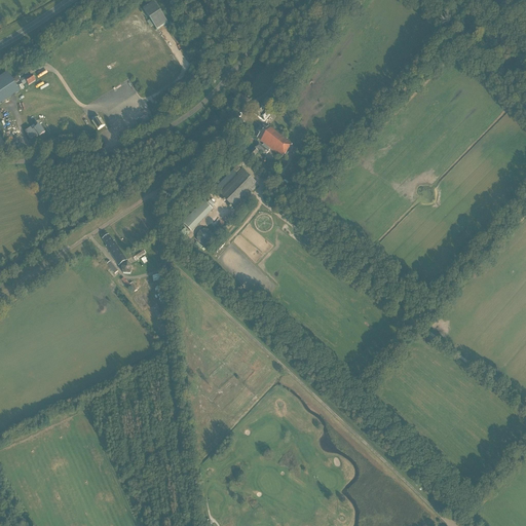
[(154,3),(144,10),(157,30),(167,24),(154,3)]
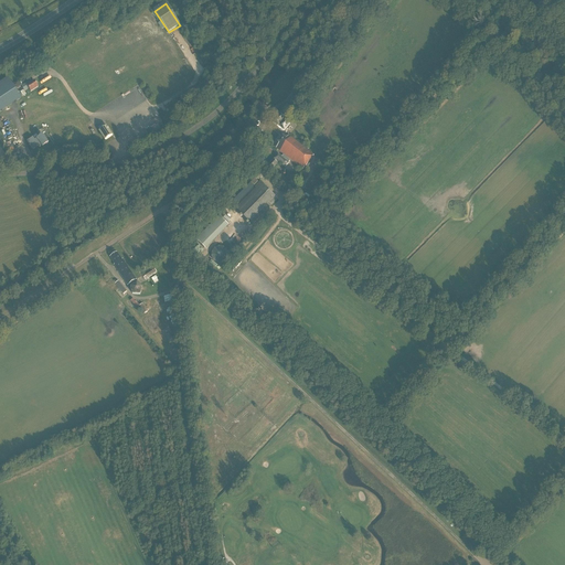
[(127,34),(109,44),(114,53),(131,43),(127,34)]
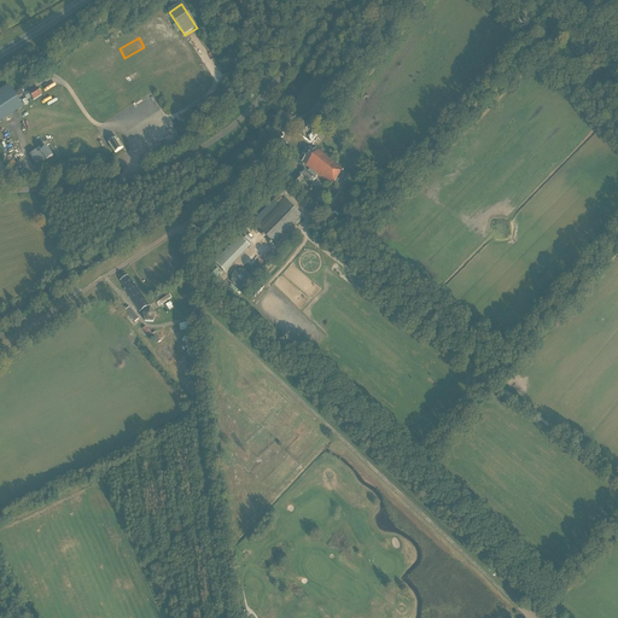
[(114,52),(94,63),(99,73),(120,62),(114,52)]
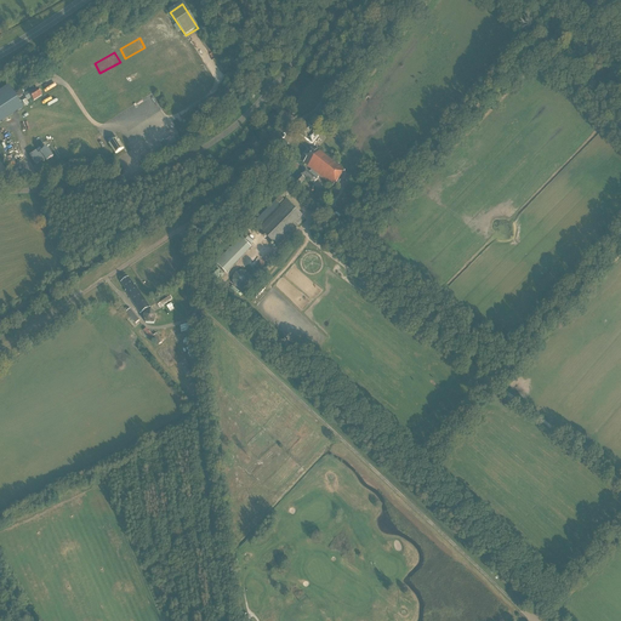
[(0,125),(23,112),(10,89),(0,93),(0,125)]
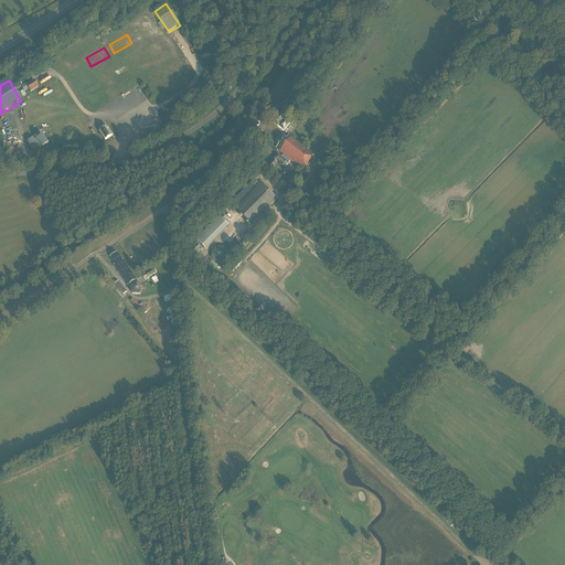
[(34,82),(27,86),(25,84),(21,86),(24,92),(28,89),(30,93),(38,87),(34,82)]
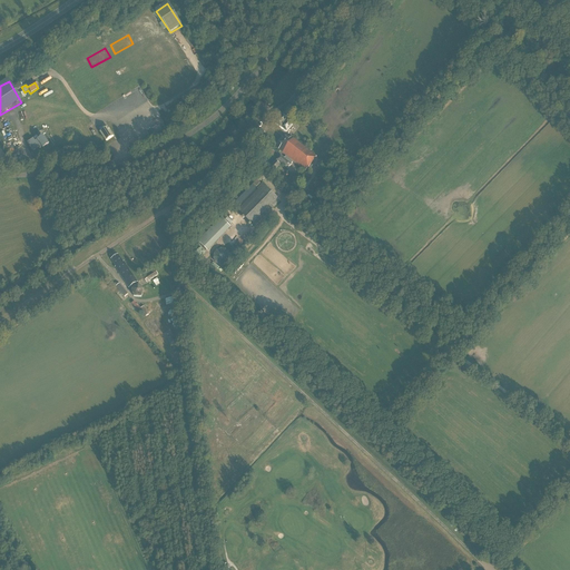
[(284,115),(276,125),(285,133),(293,123),(284,115)]
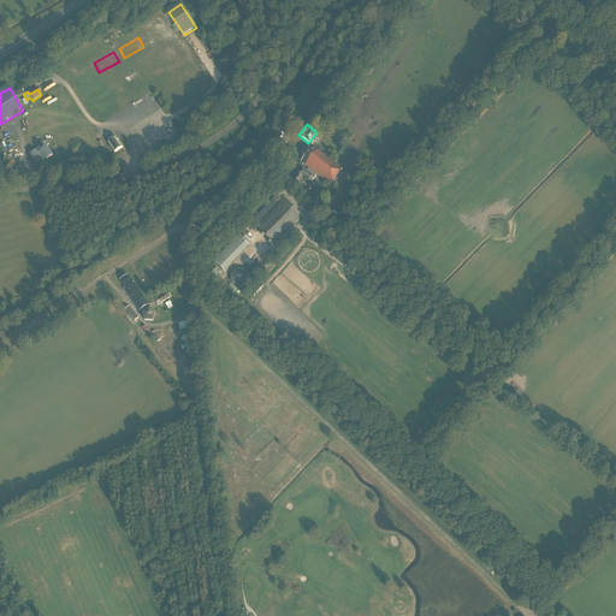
[(114,140),(111,135),(96,144),(102,154),(111,148),(114,154),(123,148),(117,138),(114,140)]
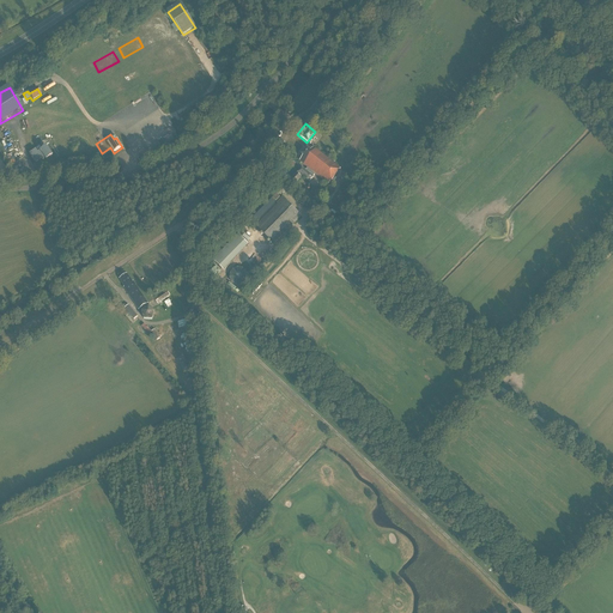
[(303,146),(299,152),(303,155),(302,156),(303,157),(299,162),(308,168),(316,174),(328,184),(340,169),(314,147),(310,151),(307,149),(307,150),(303,146)]
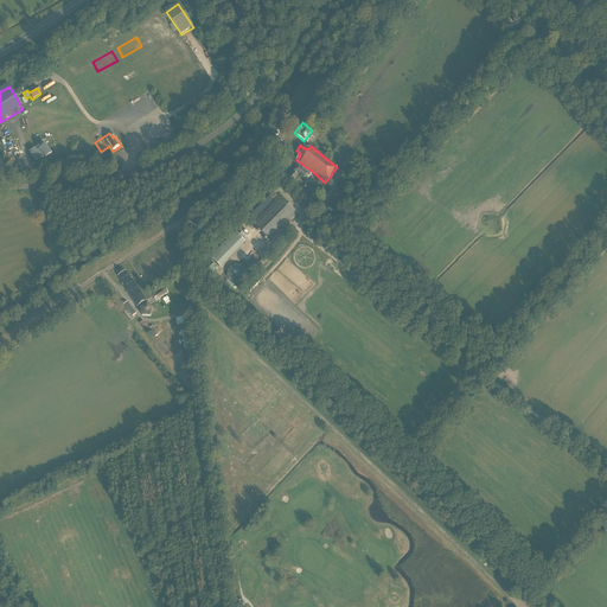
[(34,148),(29,153),(34,161),(40,158),(42,159),(44,158),(45,159),(52,154),(46,146),(37,152),(34,148)]
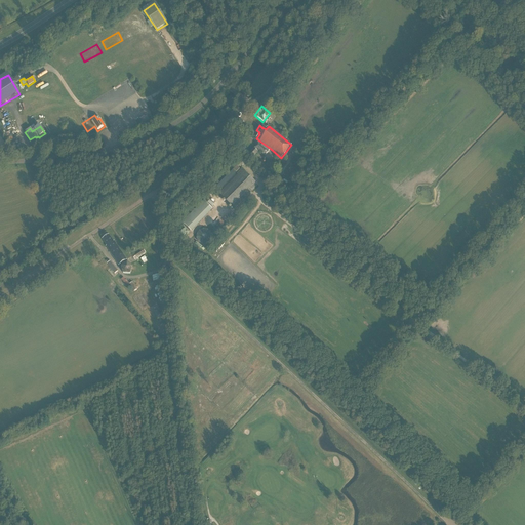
[(258,144),(254,149),(258,152),(258,151),(266,156),(269,152),(271,149),(264,144),(261,146),(258,144)]
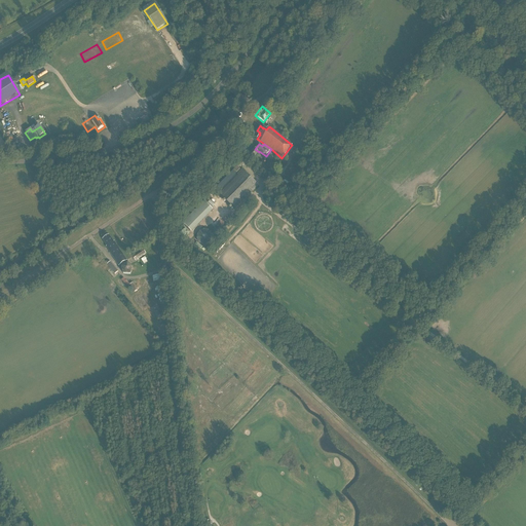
[(259,152),(255,149),(250,154),(254,158),(259,152)]
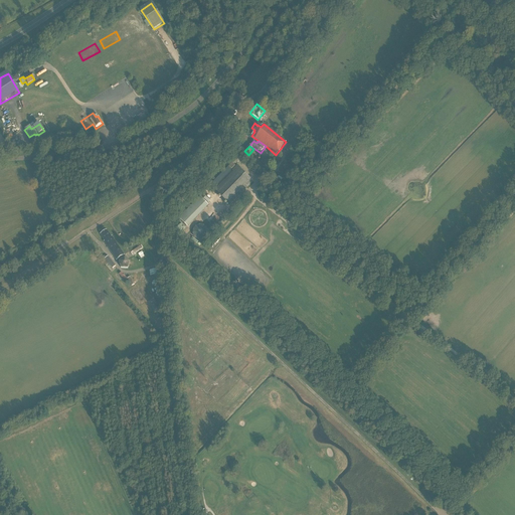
[(300,164),(303,166),(309,159),(305,156),(294,147),(290,152),(301,161),(302,161),(300,164)]
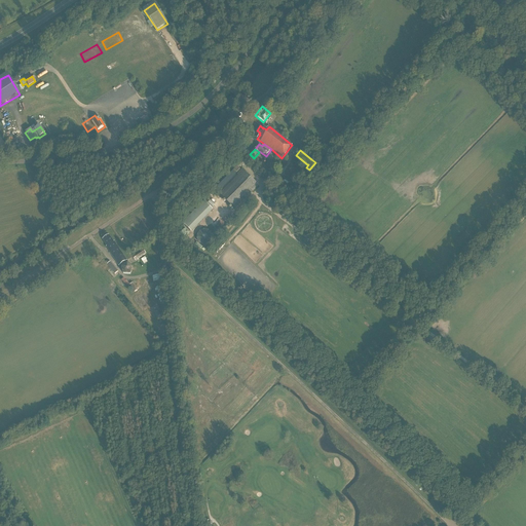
[(242,170),(237,175),(238,176),(220,195),(234,210),(259,185),(242,170)]
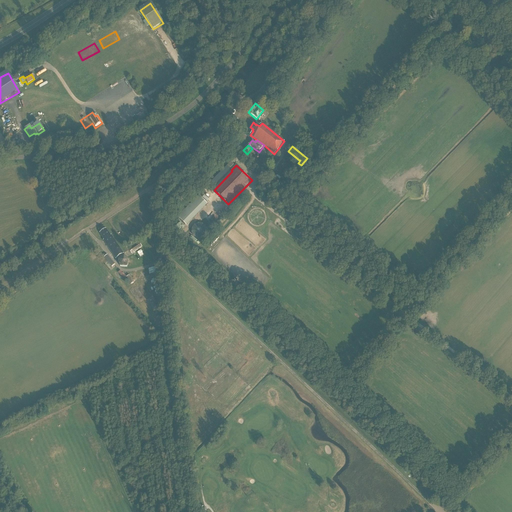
[(178,218),(187,227),(208,205),(199,196),(178,218)]
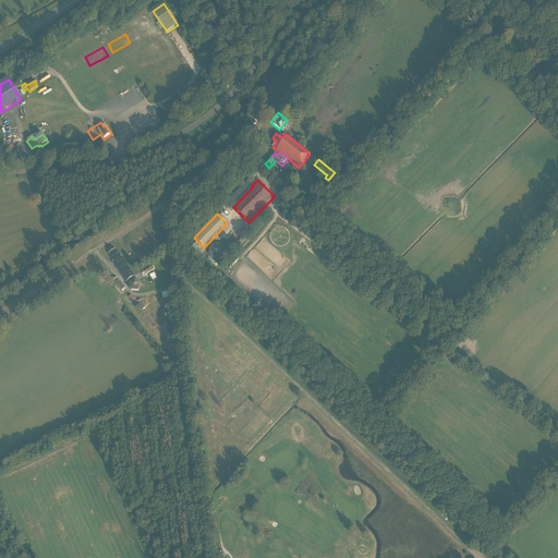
[(216,257),(223,251),(218,244),(210,251),(216,257)]
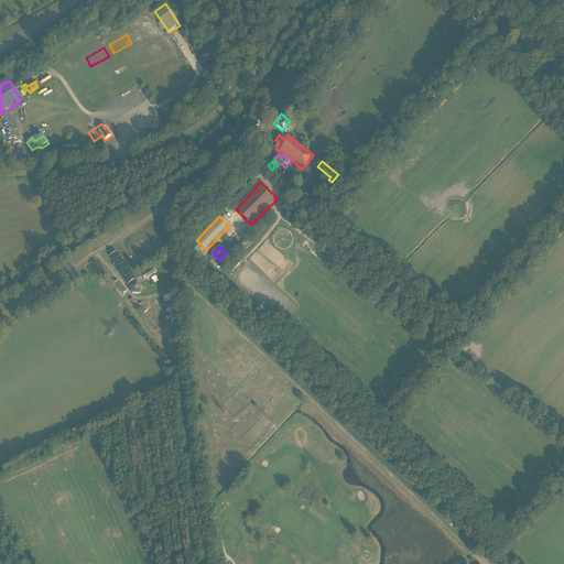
[(140,294),(143,288),(138,283),(137,284),(134,281),(137,280),(122,259),(121,260),(117,253),(110,257),(115,264),(114,264),(128,285),(129,284),(131,288),(131,289),(132,294),(140,294)]
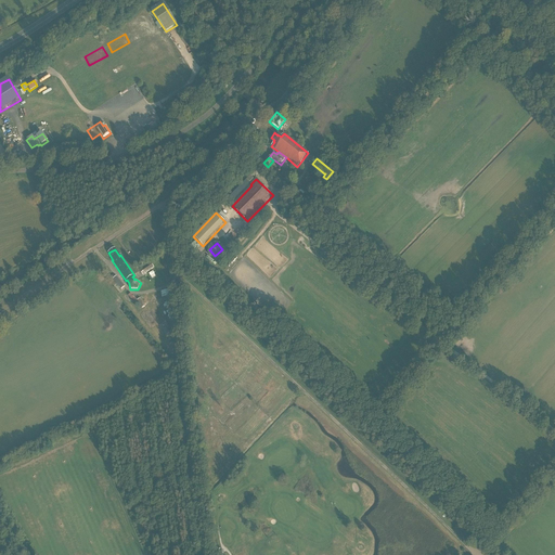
[(151,263),(140,271),(143,275),(154,268),(151,263)]
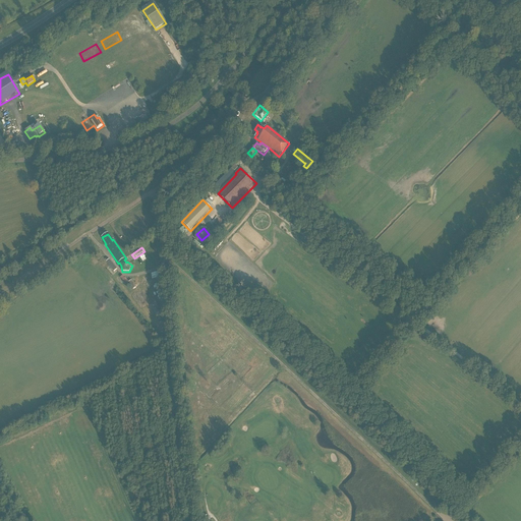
[(110,259),(106,263),(114,272),(117,270),(110,259)]
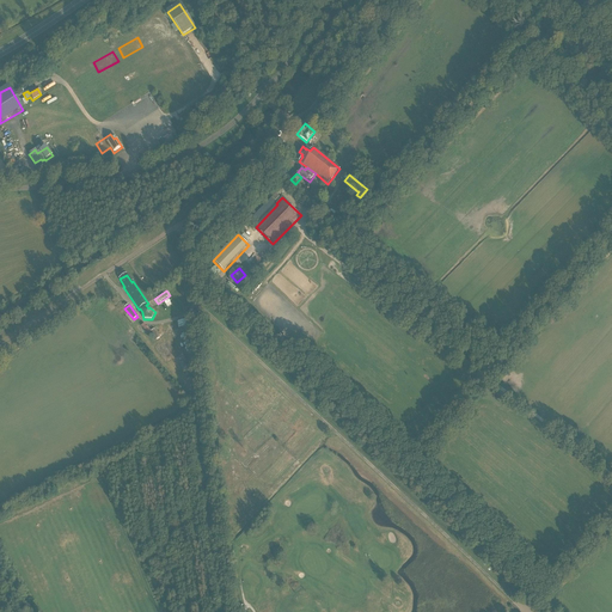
[(155,330),(151,332),(157,341),(161,337),(155,330)]
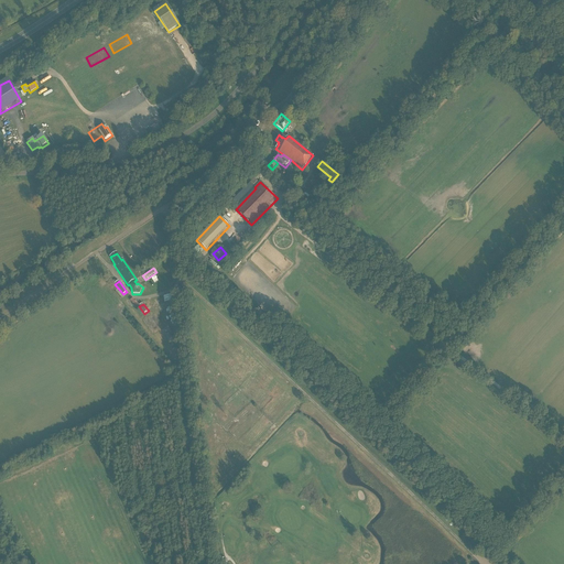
[(169,327),(163,331),(171,344),(177,339),(169,327)]
